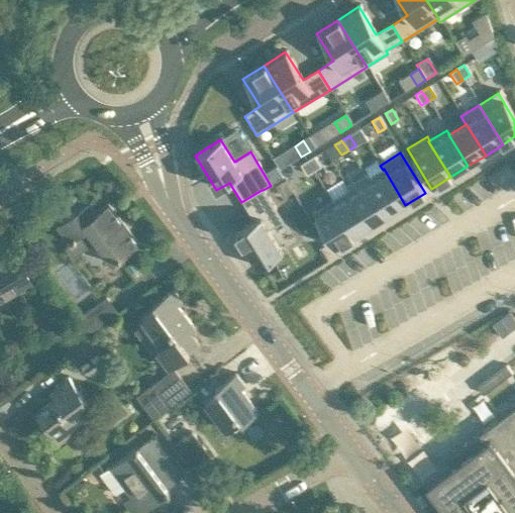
[(283,154),(273,160),(279,171),(289,164),(283,154)]
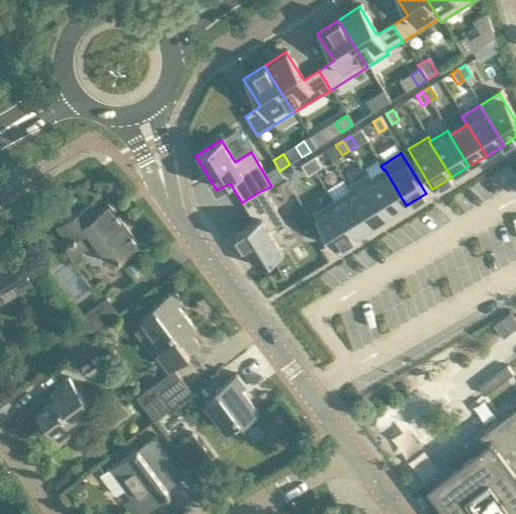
[(314,158),(307,162),(314,172),(321,168),(314,158)]
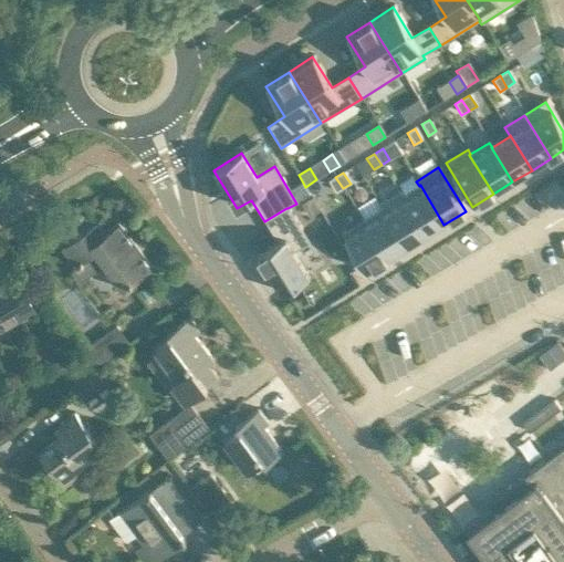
[(335,177),(329,181),(335,194),(343,188),(335,177)]
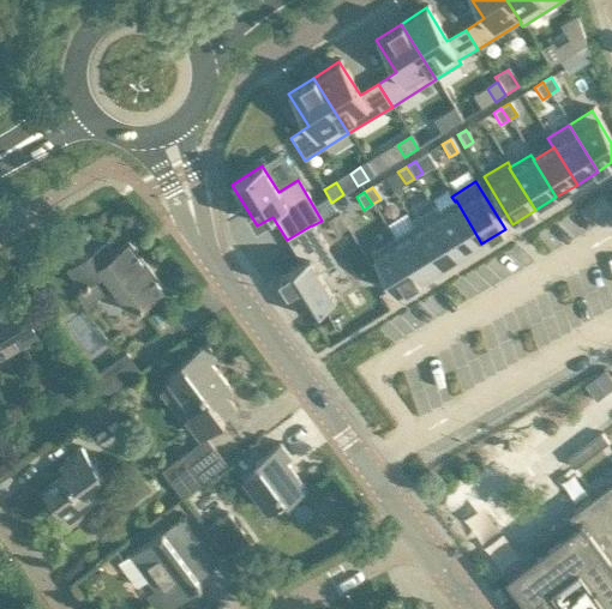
[(327,198),(313,206),(322,219),(335,211),(327,198)]
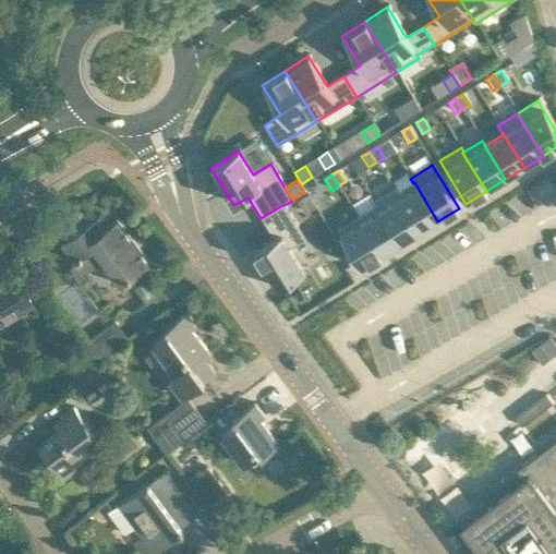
[(396,193),(395,194),(419,232),(437,221),(414,182),(413,183),(396,193)]
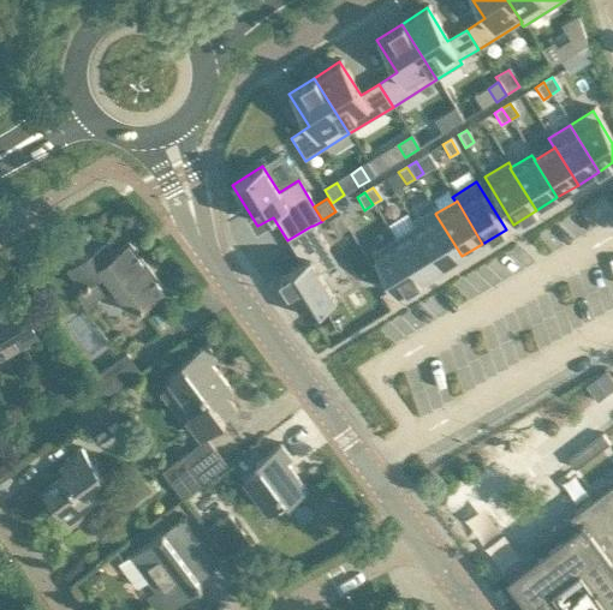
[(434,208),(411,222),(414,227),(415,227),(441,269),(462,256),(435,214),(436,213),(434,208)]
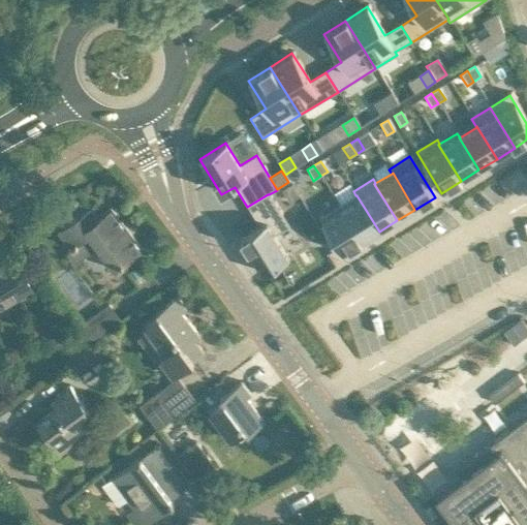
[(290,186),(281,192),(288,205),(299,198),(290,186)]
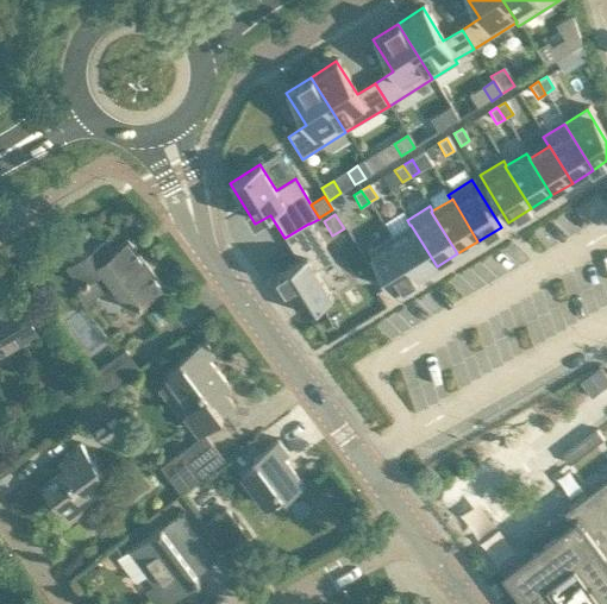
[(112,219),(56,258),(94,310),(112,307),(132,294),(139,306),(162,289),(112,219)]
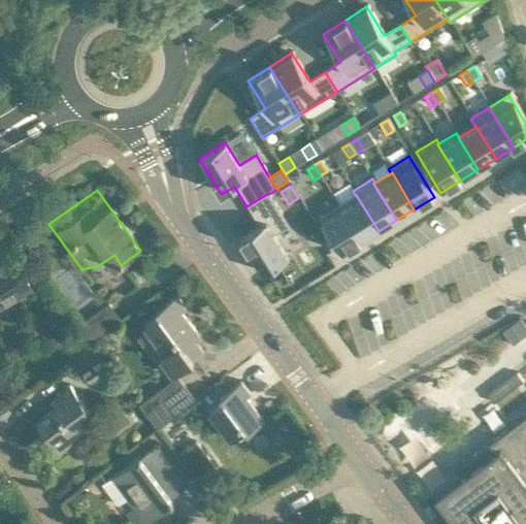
[(259,227),(239,239),(261,274),(288,258),(273,235),(288,227),(268,194),(267,194),(247,206),(259,227)]
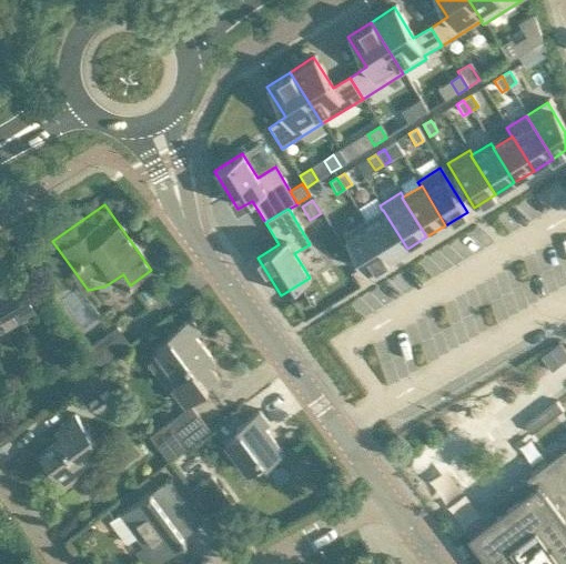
[(364,221),(363,221),(387,261),(407,249),(383,210),(382,210),(364,221)]
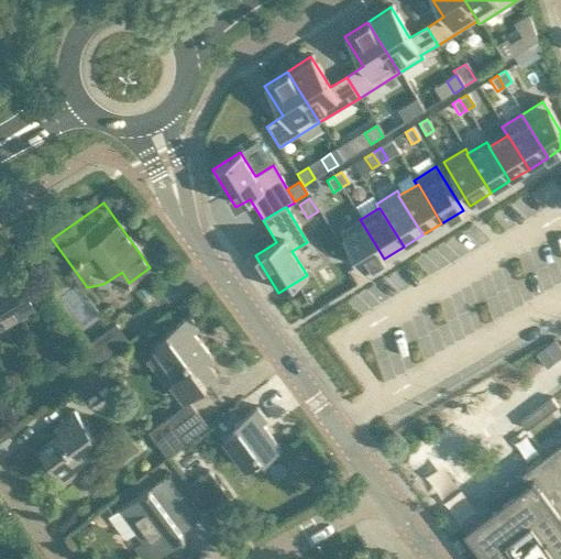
[(360,219),(339,232),(363,272),(384,259),(360,219)]
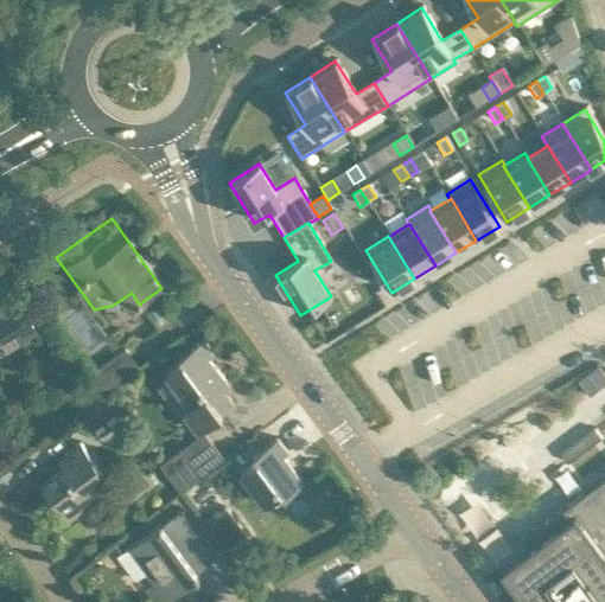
[(13,298),(0,305),(0,352),(33,333),(13,298)]
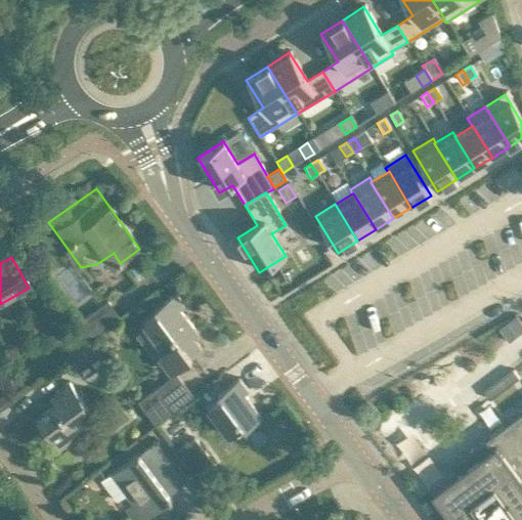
[(157,357),(170,375),(191,358),(190,358),(201,351),(191,339),(197,335),(178,311),(183,307),(174,296),(158,308),(154,311),(157,314),(142,326),(163,352),(157,357)]
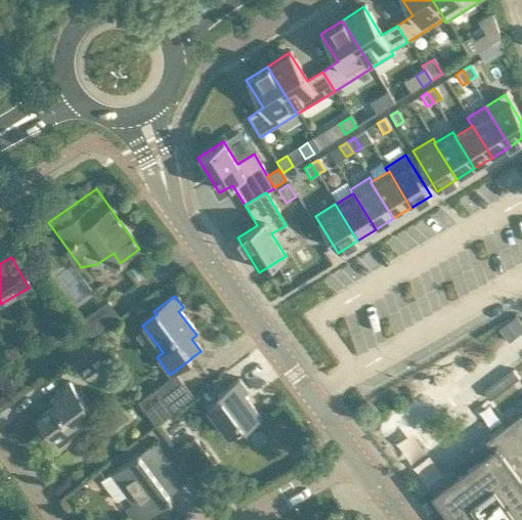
[(89,343),(90,342),(120,320),(106,302),(76,325),(89,343)]
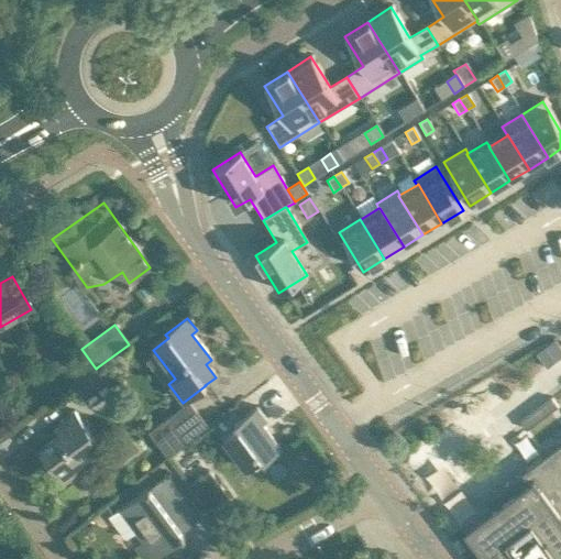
[(560,352),(553,342),(535,355),(546,370),(560,358),(560,352)]
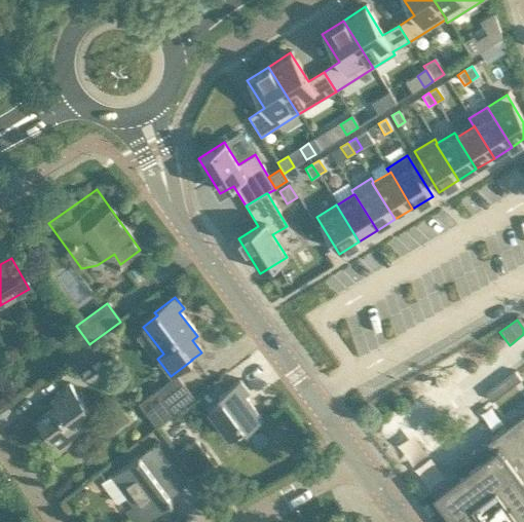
[(66,362),(89,344),(76,326),(52,344),(66,362)]
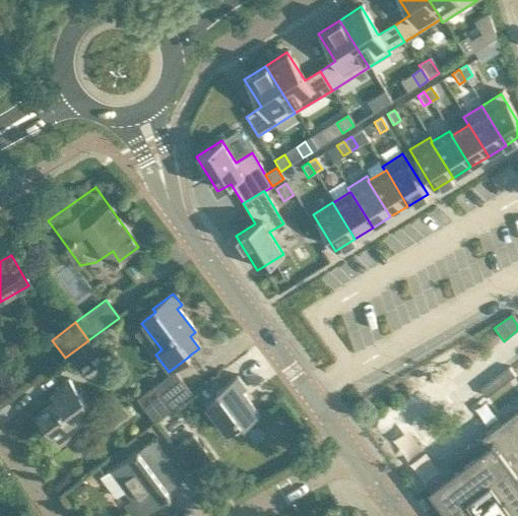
[(88,340),(65,358),(73,369),(98,350),(89,339),(88,340)]
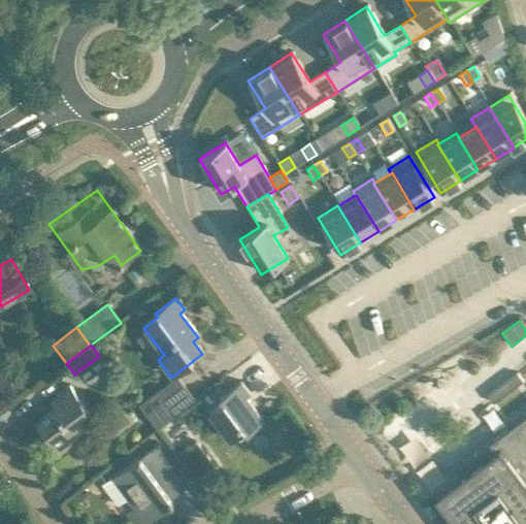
[(516,374),(486,397),(492,405),(522,383),(516,374)]
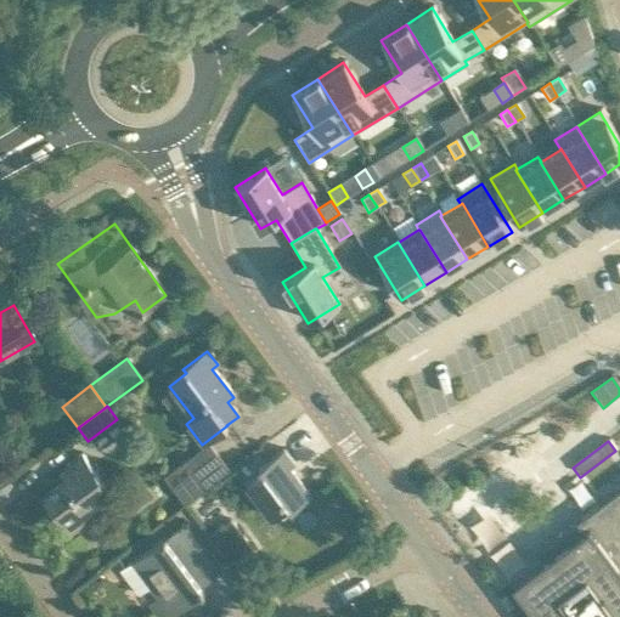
[(291,513),(309,498),(288,470),(293,465),(283,452),(259,470),(263,474),(246,487),(271,520),(287,508),(291,513)]
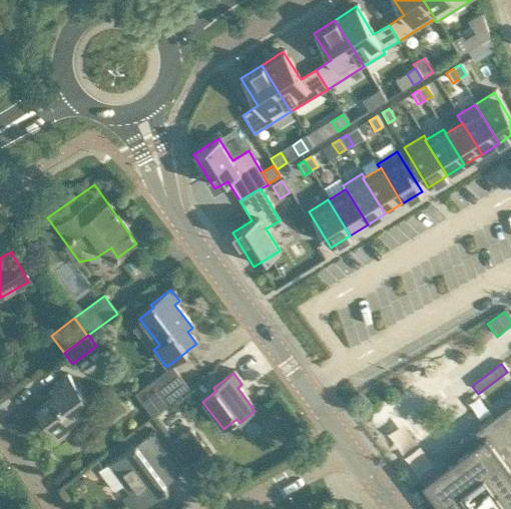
[(67,435),(83,423),(94,415),(66,376),(54,386),(59,393),(37,409),(46,421),(43,423),(52,435),(61,428),(67,435)]
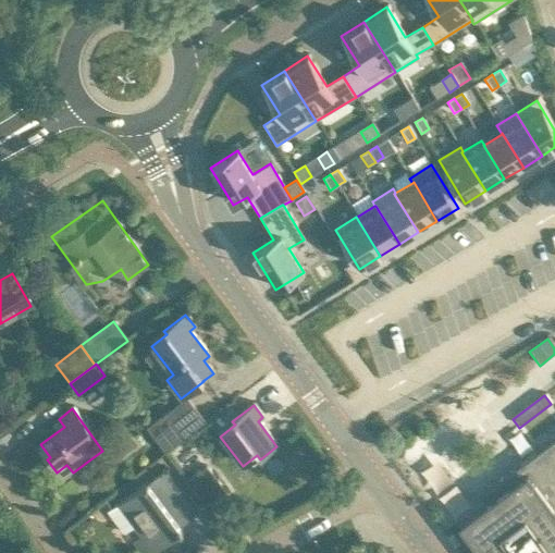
[(183,439),(164,415),(146,429),(164,454),(183,439)]
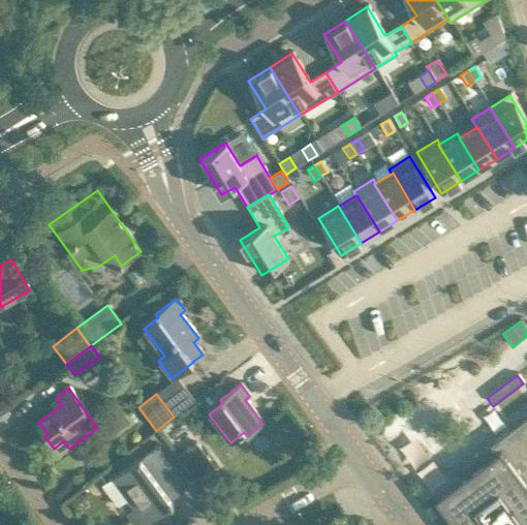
[(526,524),(526,417),(510,430),(473,458),(456,470),(461,479),(435,498),(455,524),(526,524)]
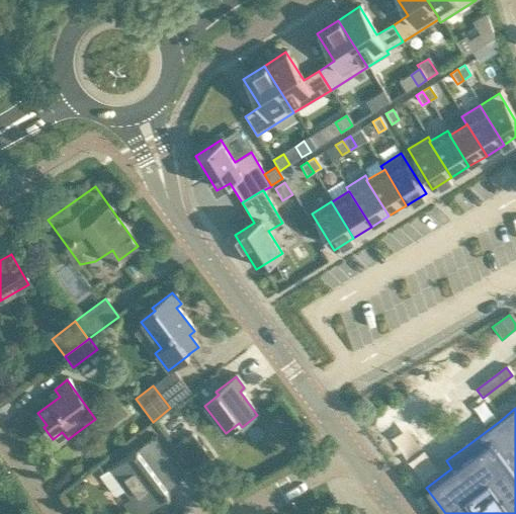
[(190,472),(208,458),(191,435),(173,448),(190,472)]
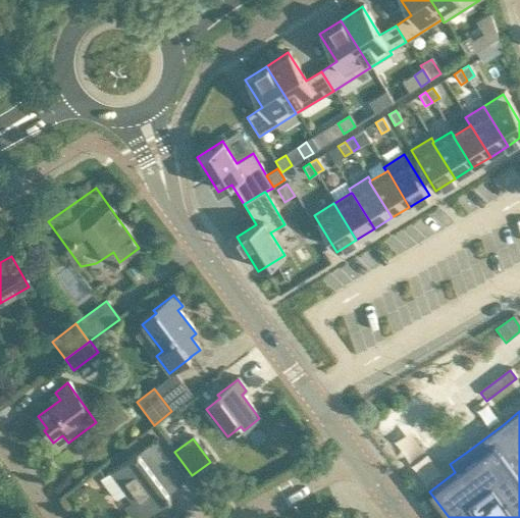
[(115,503),(124,494),(142,517),(146,517),(171,498),(153,473),(166,463),(151,443),(109,473),(99,481),(115,503)]
